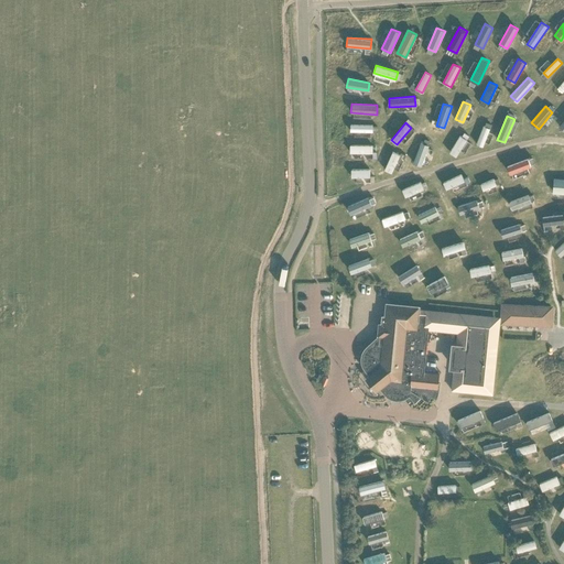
[(484,147),(490,128),(484,126),(476,144),(484,147)]
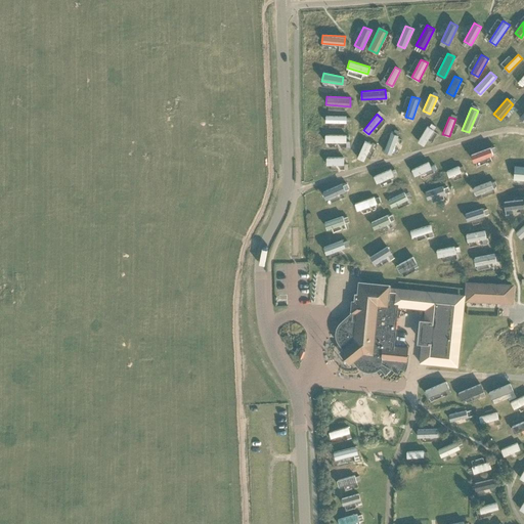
[(424,145),(434,130),(428,126),(418,141),(424,145)]
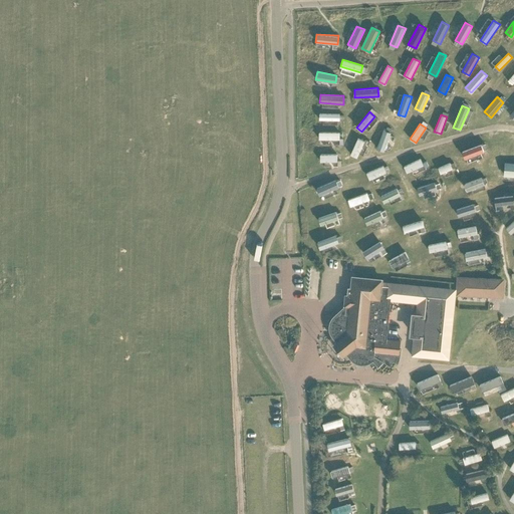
[(422,135),(426,138),(432,131),(428,127),(422,135)]
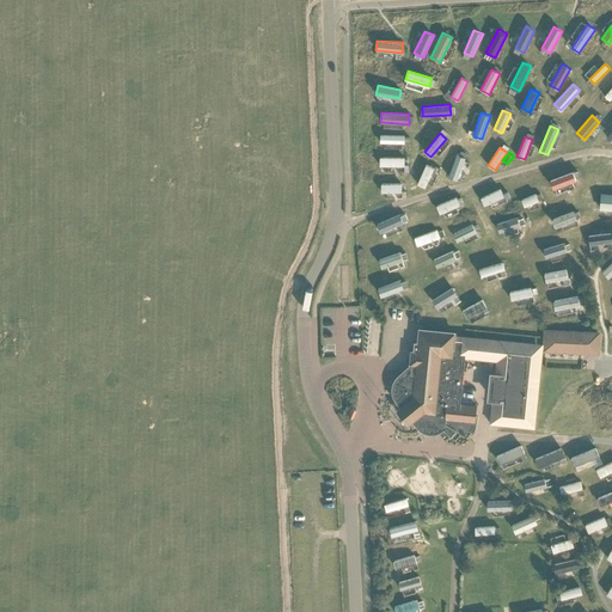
[(466,158),(457,154),(447,177),(458,181),(466,158)]
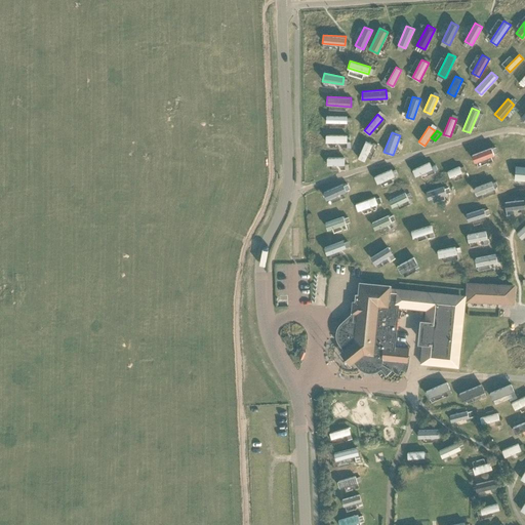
[(365,161),(372,144),(365,142),(358,158),(365,161)]
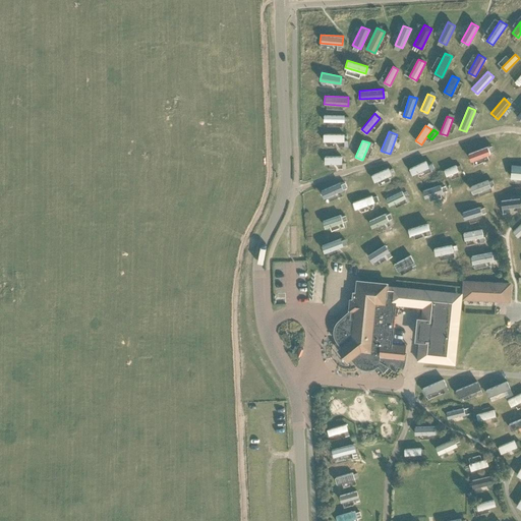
[(490,154),(487,146),(468,153),(471,161),(490,154)]
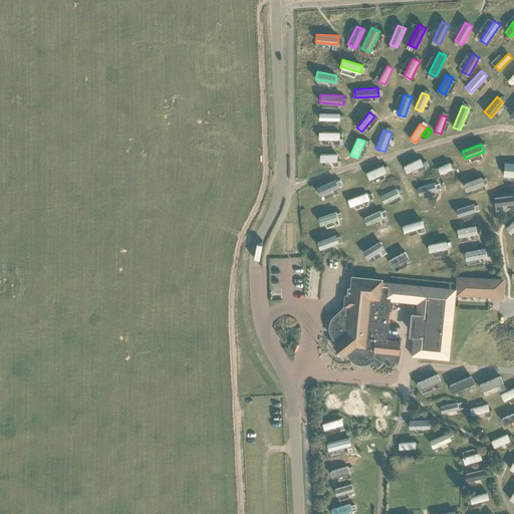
[(424,166),(421,159),(404,166),(407,173),(424,166)]
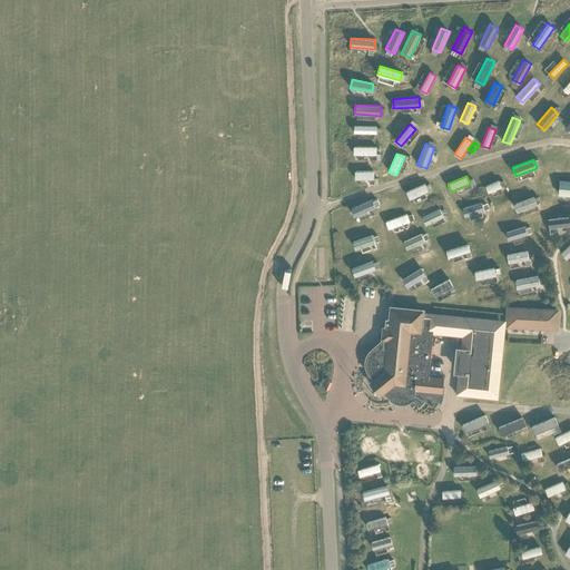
[(502,187),(499,180),(485,186),(489,193),(502,187)]
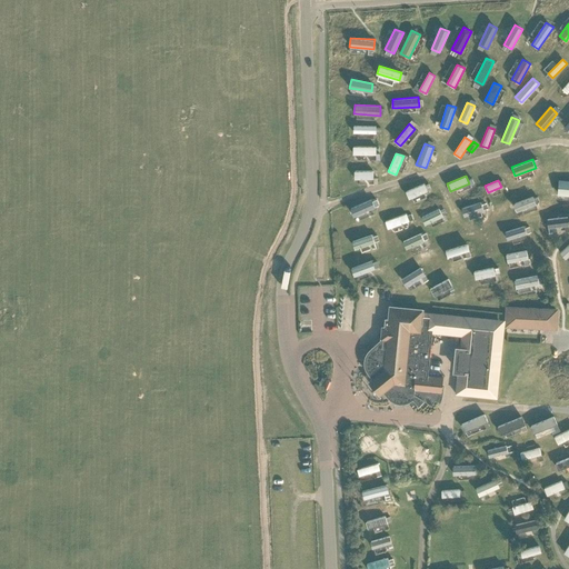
[(568,195),(568,180),(559,180),(558,195),(568,195)]
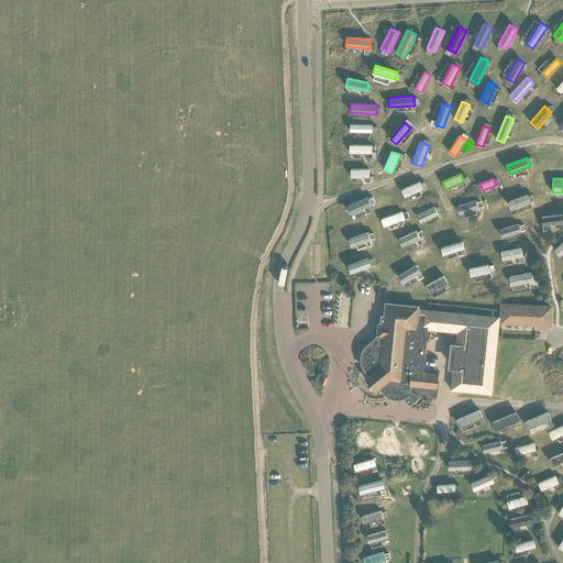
[(423,189),(420,181),(401,189),(405,197),(423,189)]
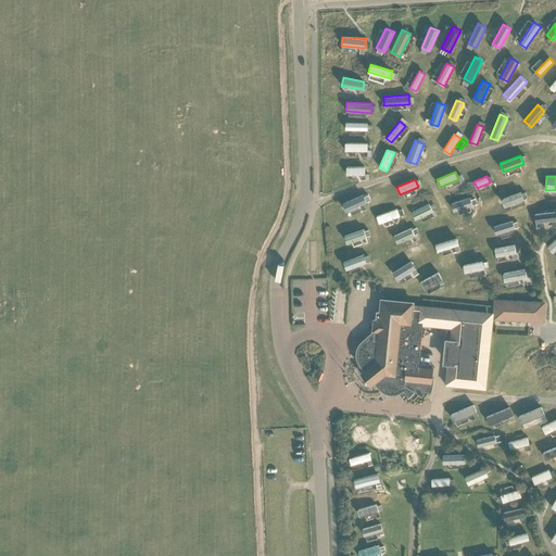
[(523,200),(520,191),(502,199),(505,206),(523,200)]
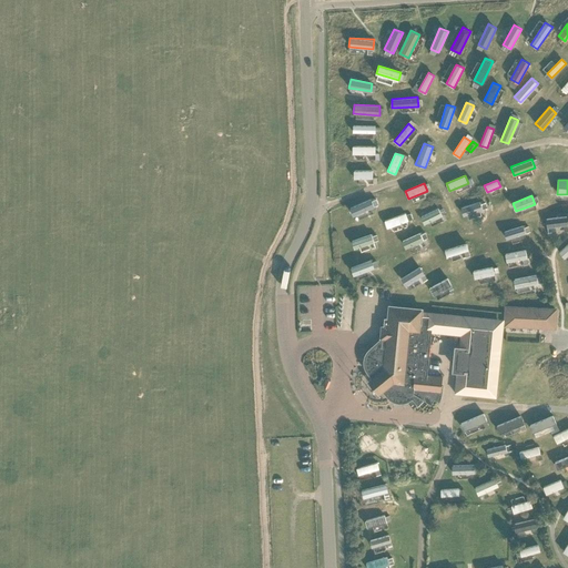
[(374,208),(371,199),(350,208),(353,216),(374,208)]
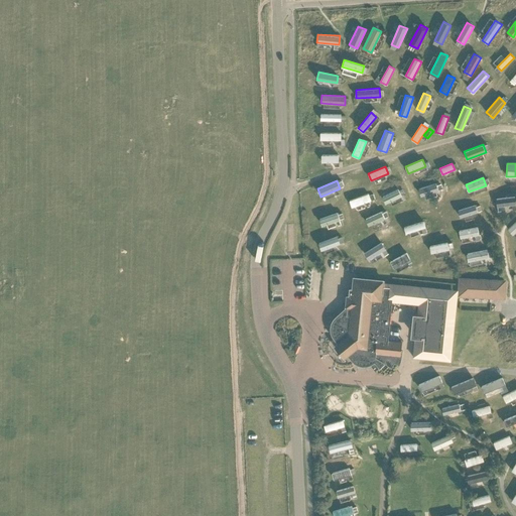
[(438,190),(436,183),(418,188),(421,197),(438,190)]
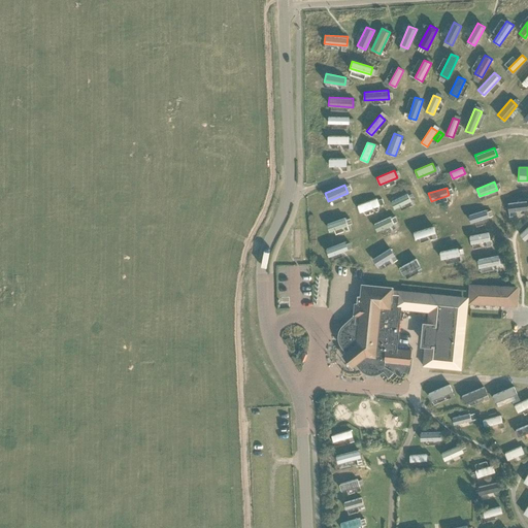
[(410,200),(407,194),(391,201),(394,208),(410,200)]
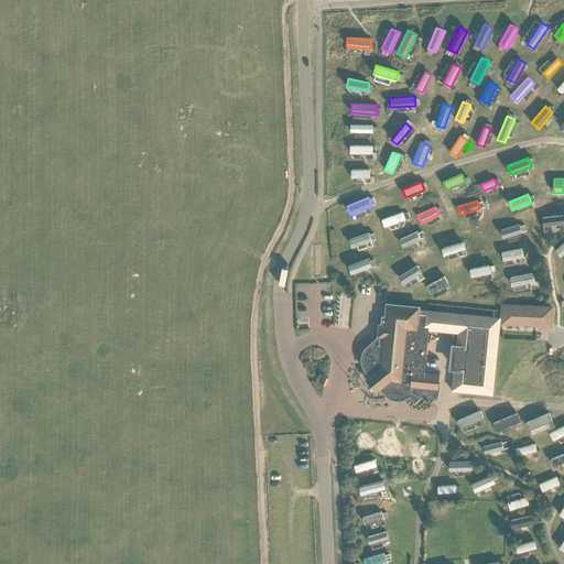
[(405,219),(403,212),(381,219),(384,226),(405,219)]
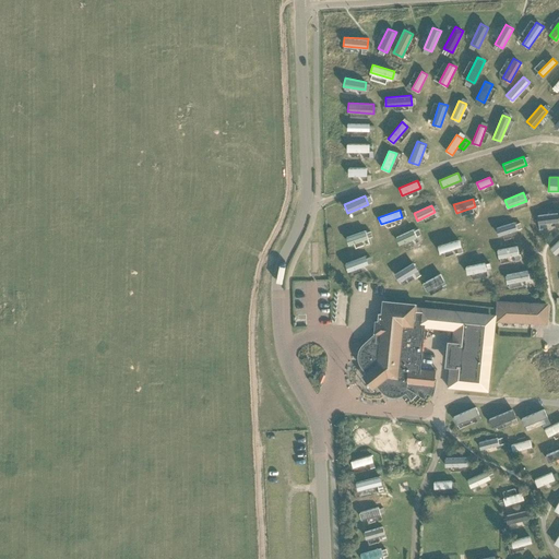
[(558,221),(558,216),(558,213),(537,215),(538,224),(558,221)]
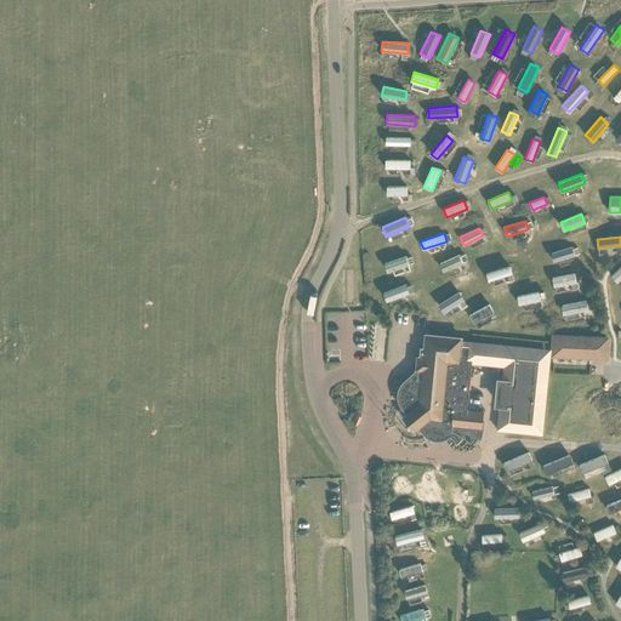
[(575,255),(573,248),(552,254),(554,262),(575,255)]
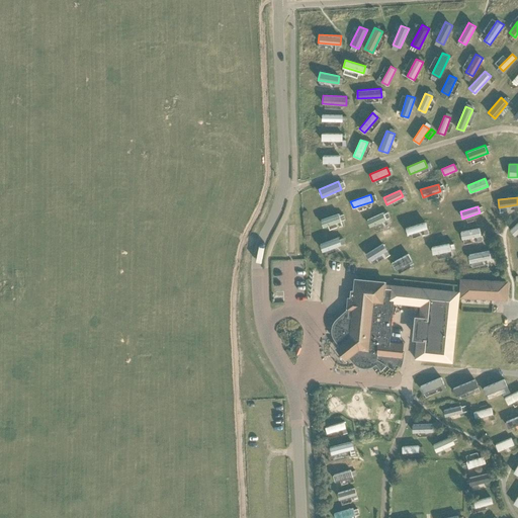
[(385,220),(383,212),(366,220),(369,227),(385,220)]
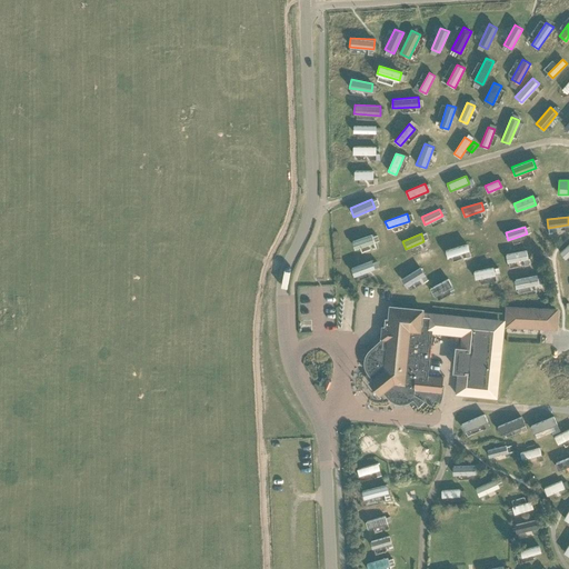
[(375,242),(372,235),(352,241),(355,249),(375,242)]
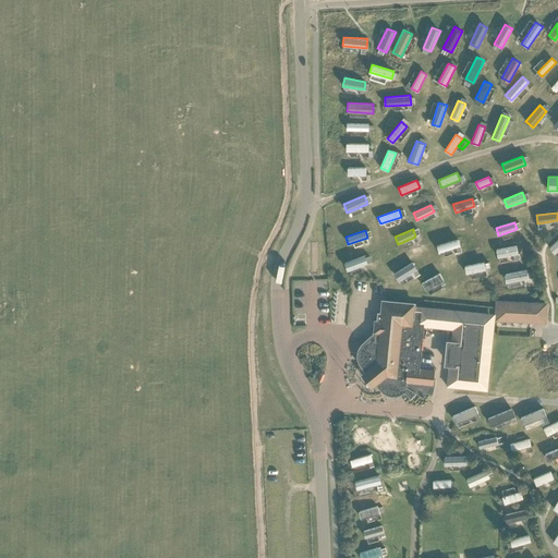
[(557,251),(557,239),(548,247),(555,254),(557,251)]
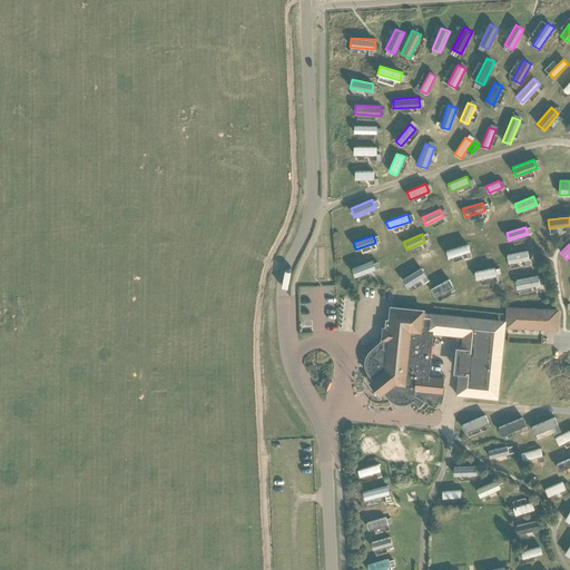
[(470,252),(468,245),(446,251),(449,258),(470,252)]
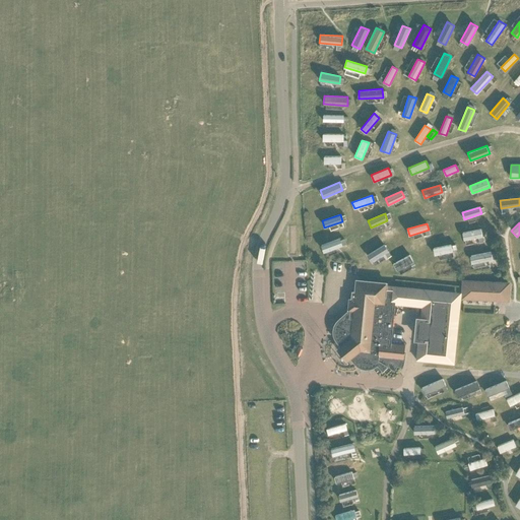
[(482,237),(481,229),(463,233),(464,240),(482,237)]
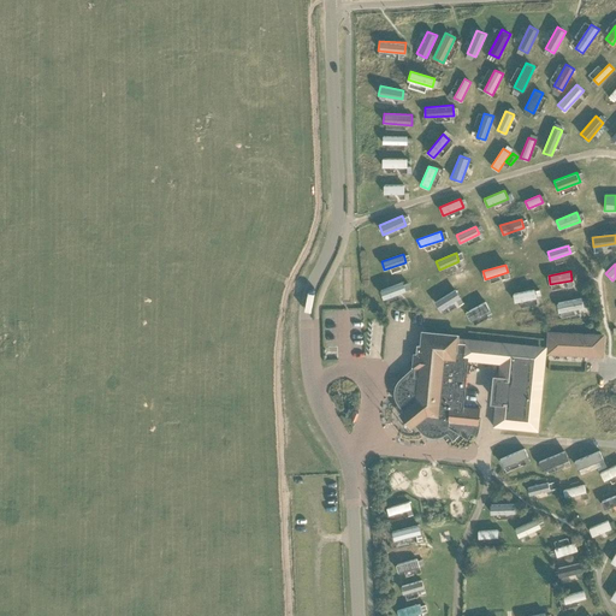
[(442,286),(434,274),(421,282),(427,294),(442,286)]
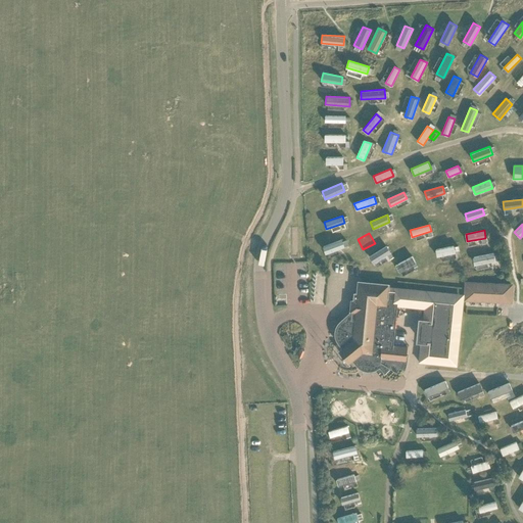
[(344,247),(342,239),(323,246),(326,254),(344,247)]
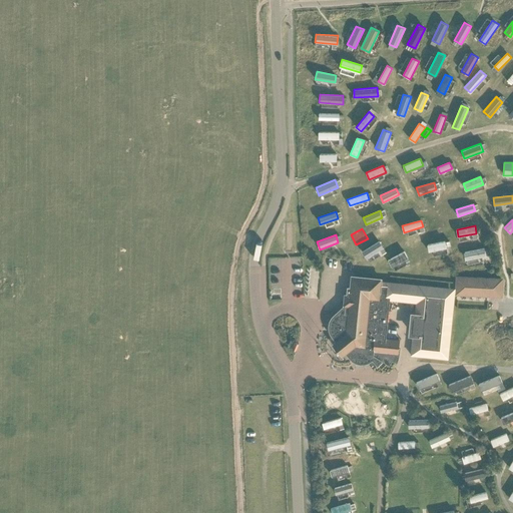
[(384,247),(379,240),(362,251),(366,259),(384,247)]
